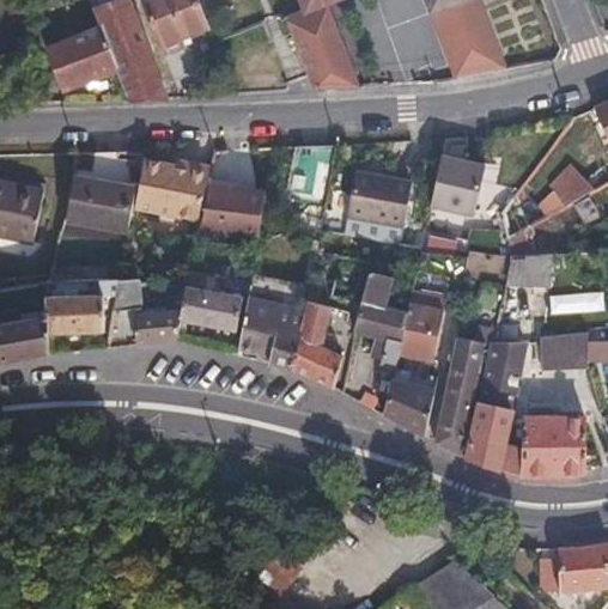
[(166,95),(132,0),(114,0),(95,7),(102,25),(119,67),(129,96),(166,95)]
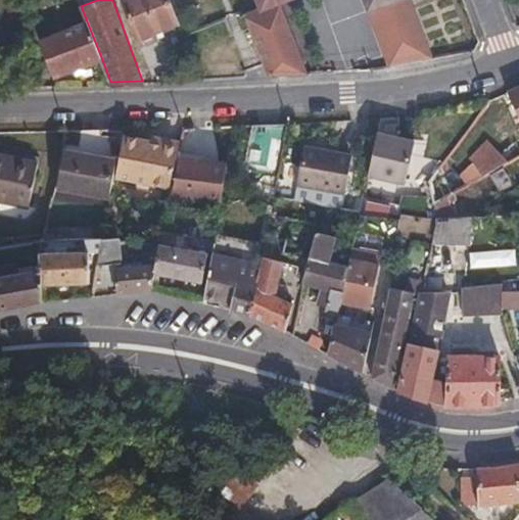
[(178,24),(168,0),(125,0),(142,44),(163,36),(161,30),(178,24)]
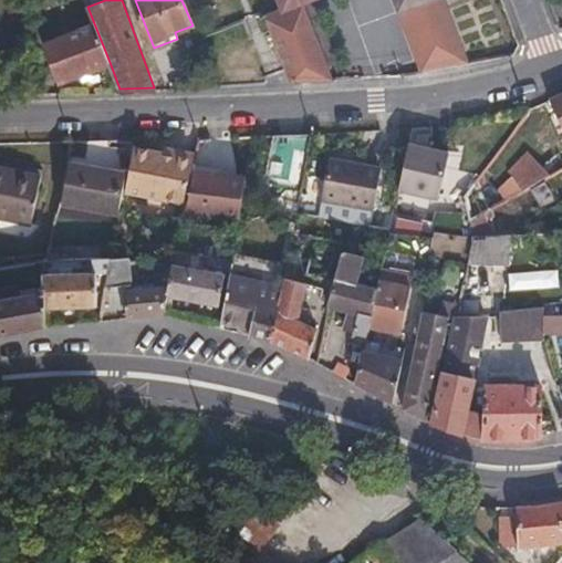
[(306,0),(278,0),(281,9),(299,3),(306,0)]
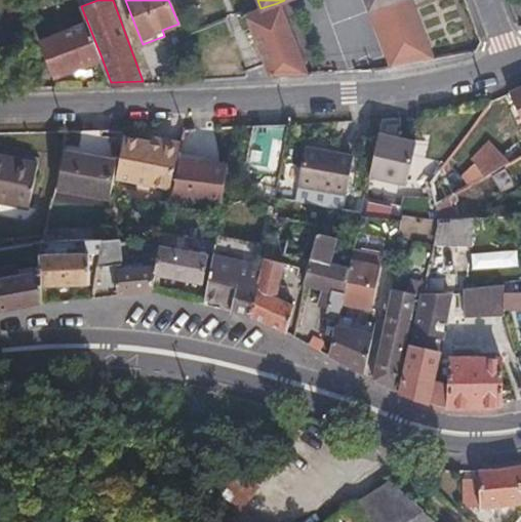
[(305,75),(277,3),(261,8),(243,15),(267,77),(305,75)]
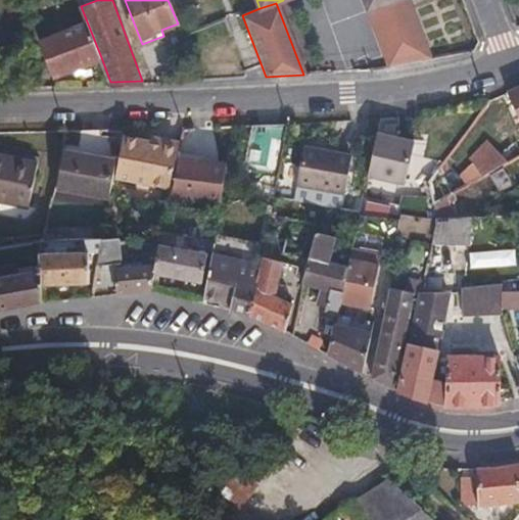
[(101,57),(87,21),(40,41),(53,77),(101,57)]
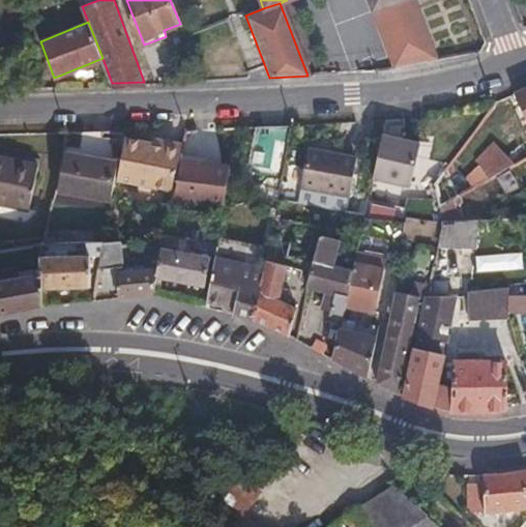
[(422,62),(418,46),(388,52),(393,67),(422,62)]
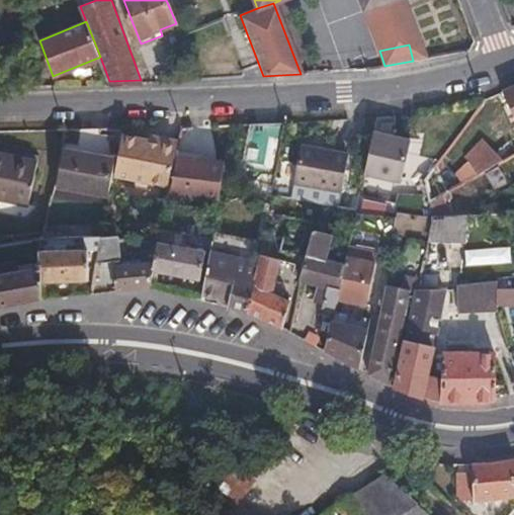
[(278,159),(285,122),(250,124),(243,160),(278,159)]
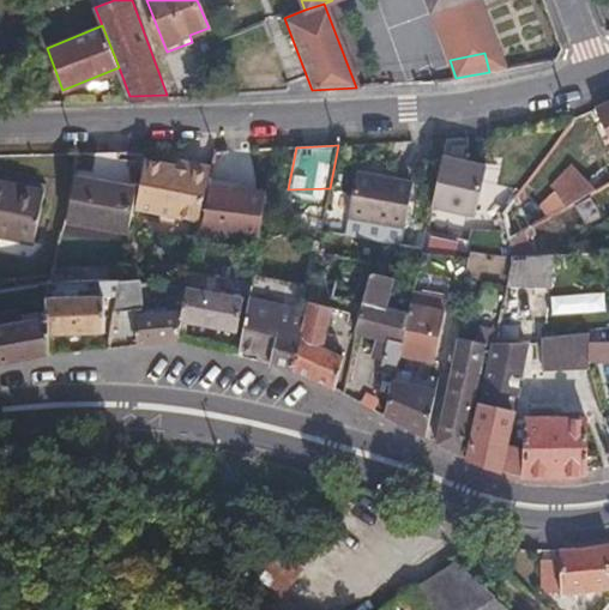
[(474,218),(484,168),(441,158),(429,209),(474,218)]
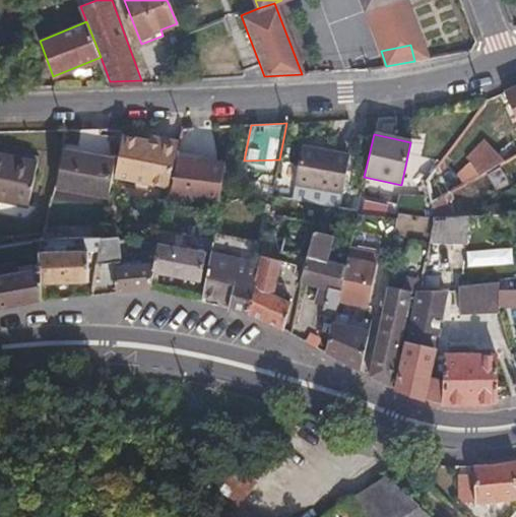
[(170,190),(178,148),(122,137),(117,162),(114,180),(170,190)]
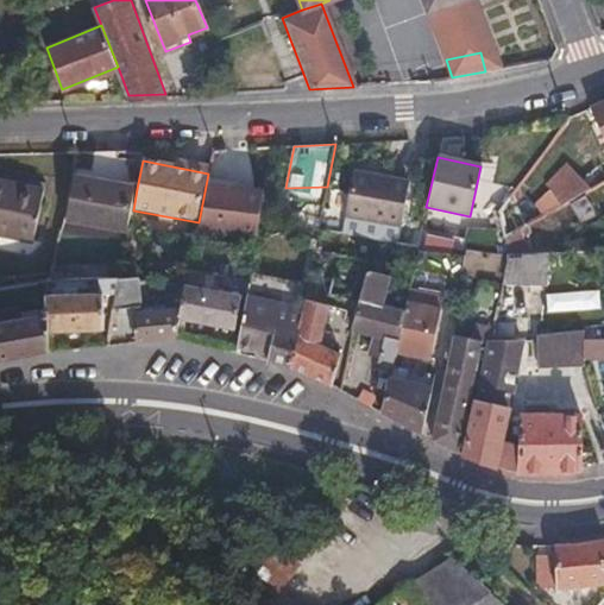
[(379,224),(390,178),(353,170),(344,215),(379,224)]
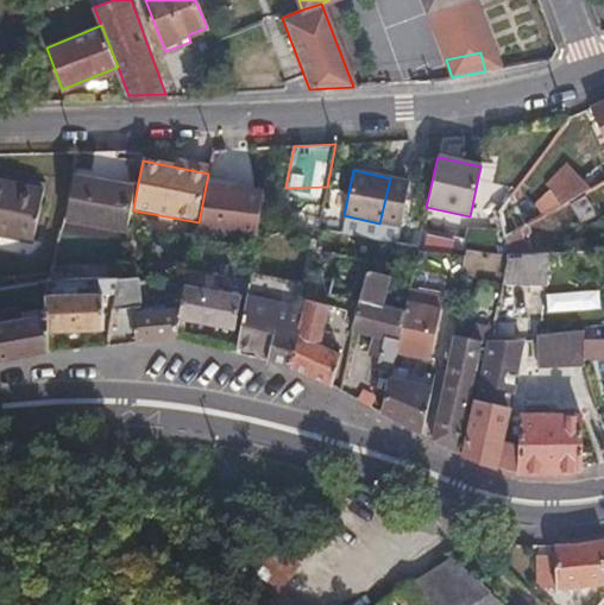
[(133,210),(137,189),(71,178),(63,224),(129,235),(133,210)]
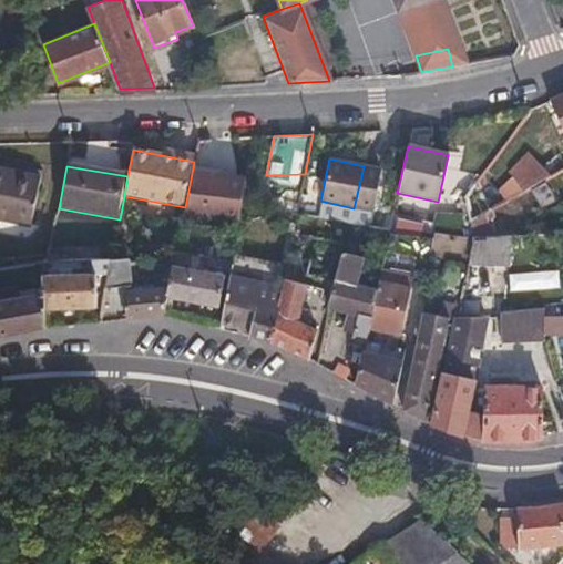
[(372,212),(381,170),(364,166),(354,208),(372,212)]
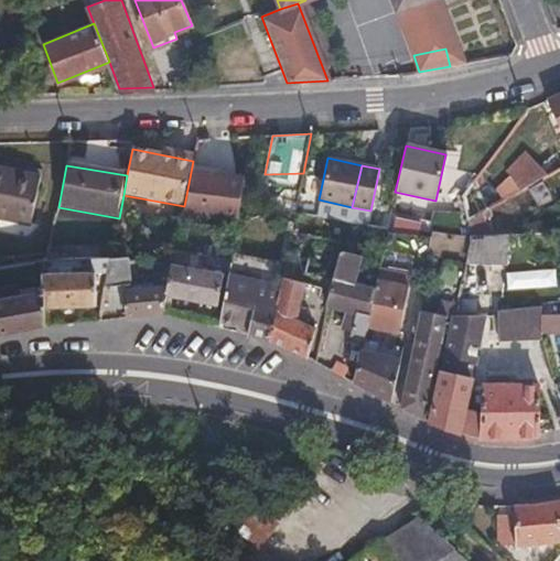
[(538,186),(528,165),(502,179),(512,198),(538,186)]
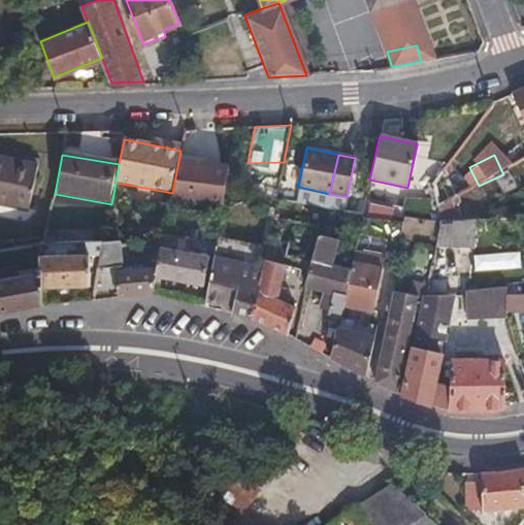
[(0,160),(0,209),(28,216),(37,168),(0,160)]
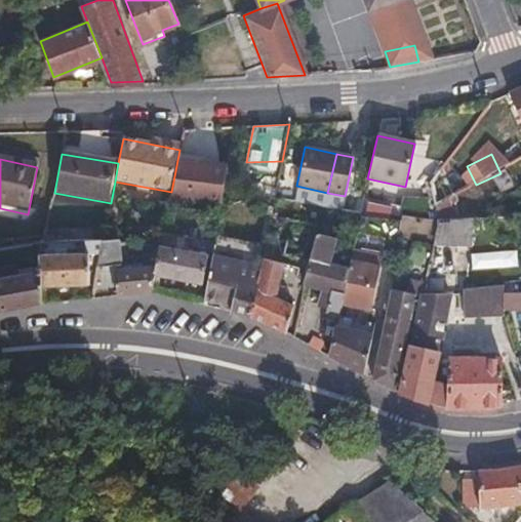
[(244,181),(245,172),(237,170),(235,178),(244,181)]
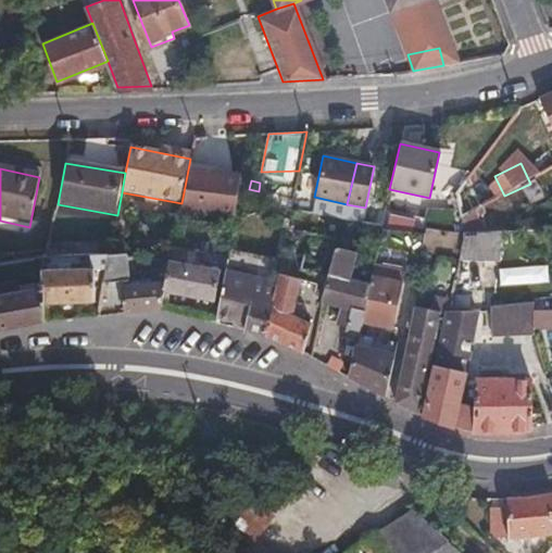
[(340,235),(347,204),(314,197),(308,228),(340,235)]
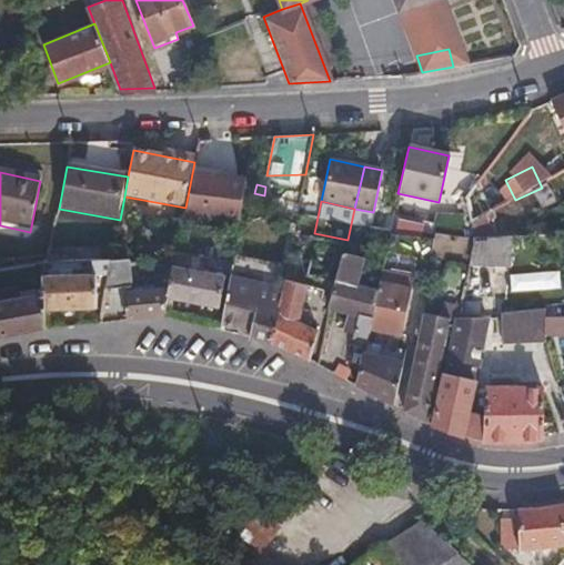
[(471,222),(493,211),(467,204),(471,222)]
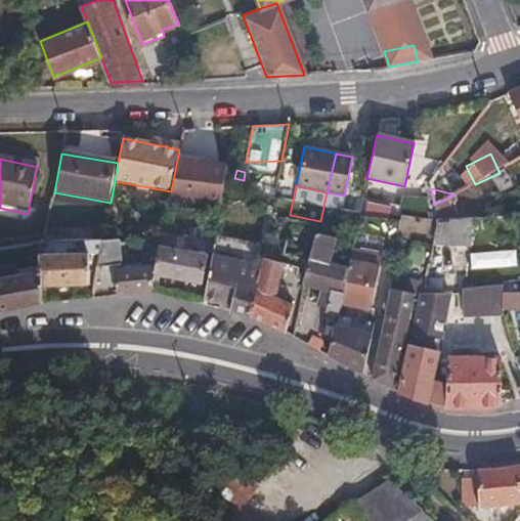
[(337,225),(344,196),(327,192),(320,221),(337,225)]
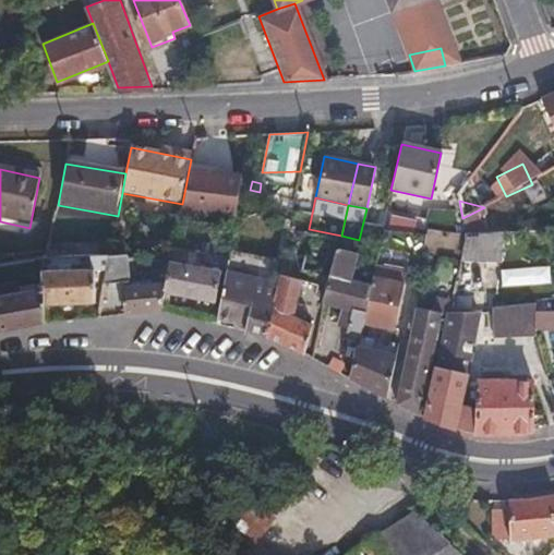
[(188,227),(191,217),(180,215),(178,226),(188,227)]
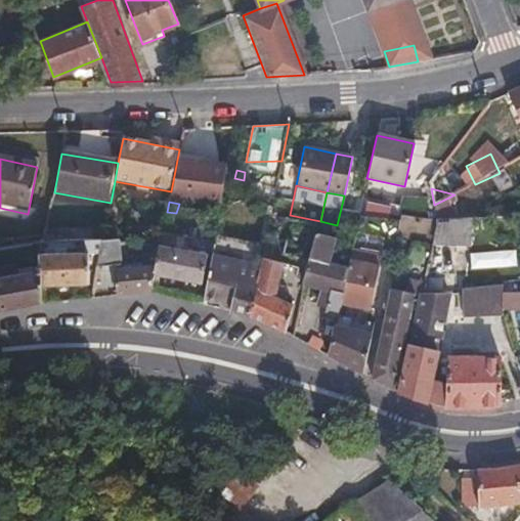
[(348,264),(330,261),(337,232),(318,228),(306,284),(330,289),(325,309),(338,311),(340,302),(348,264)]
